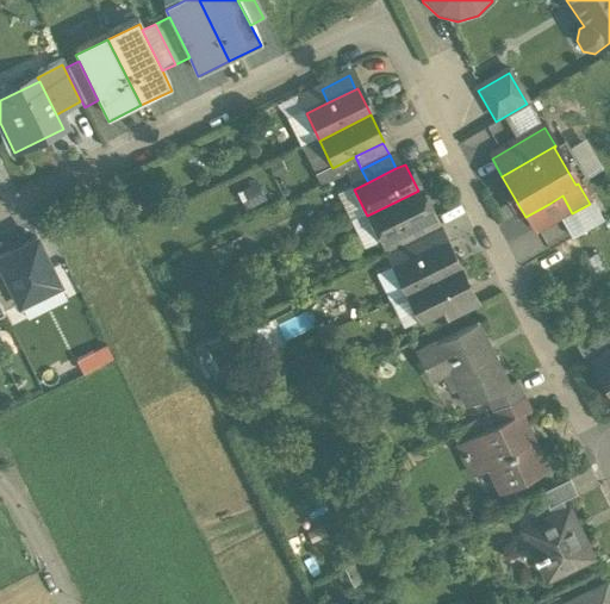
[(418,191),(367,216),(380,244),(403,232),(430,219),(431,218),(418,191)]
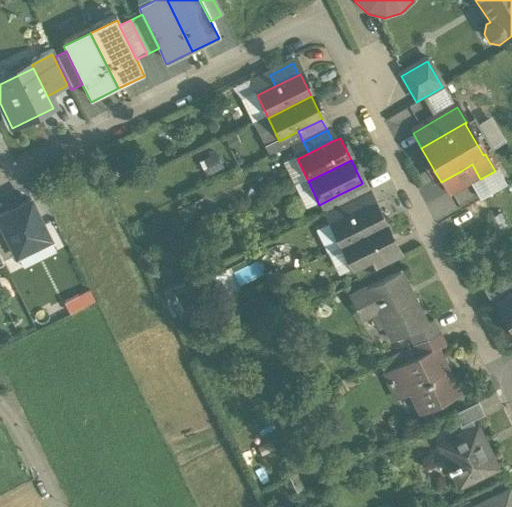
[(472,164),(461,171),(469,185),(480,179),(472,164)]
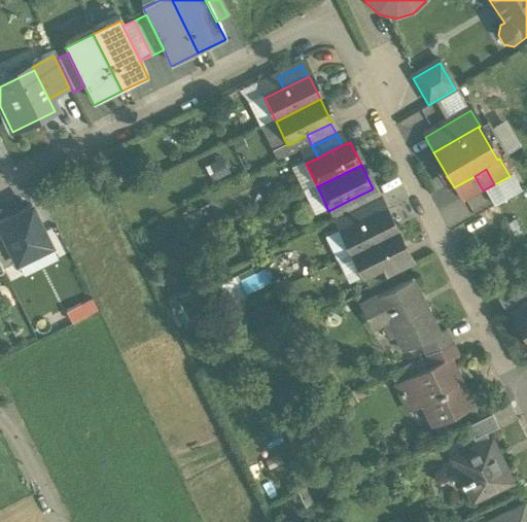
[(372,189),(348,201),(353,212),(378,200),(372,189)]
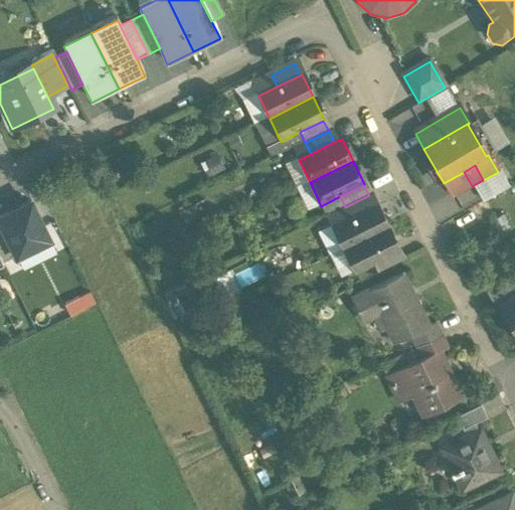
[(369,195),(345,207),(351,218),(374,206),(369,195)]
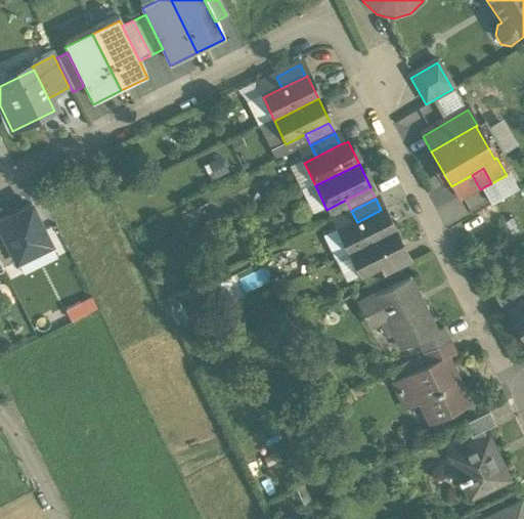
[(31,209),(0,224),(0,231),(16,264),(50,248),(31,209)]
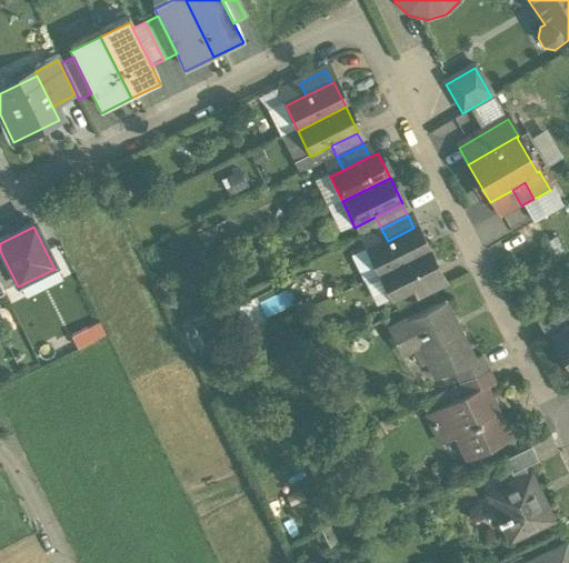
[(388,241),(368,251),(380,277),(428,252),(416,228),(413,228),(388,241)]
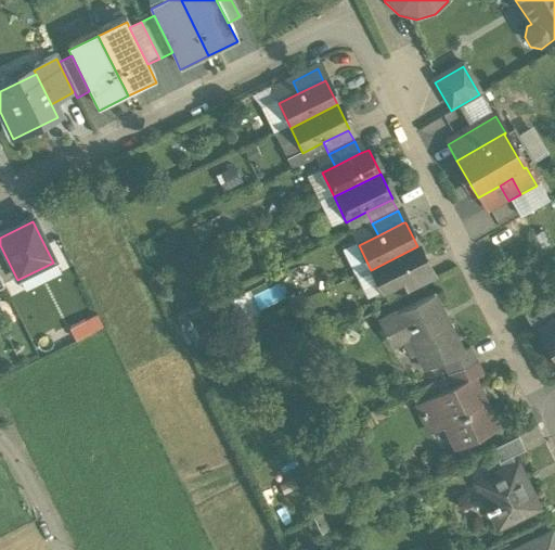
[(17,280),(0,245),(0,284),(1,288),(17,280)]
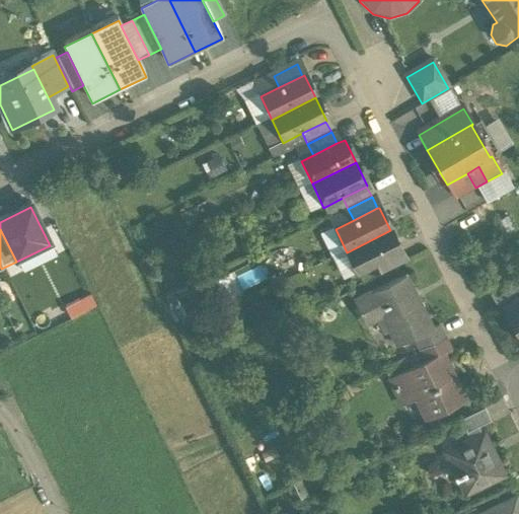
[(390,230),(347,252),(358,276),(377,267),(400,254),(401,253),(390,230)]
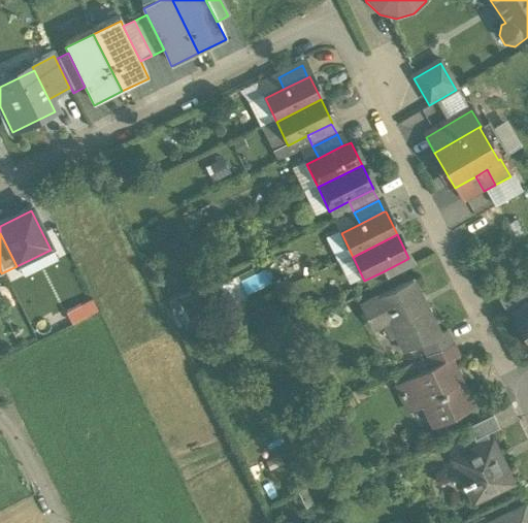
[(407,259),(384,271),(389,282),(413,269),(407,259)]
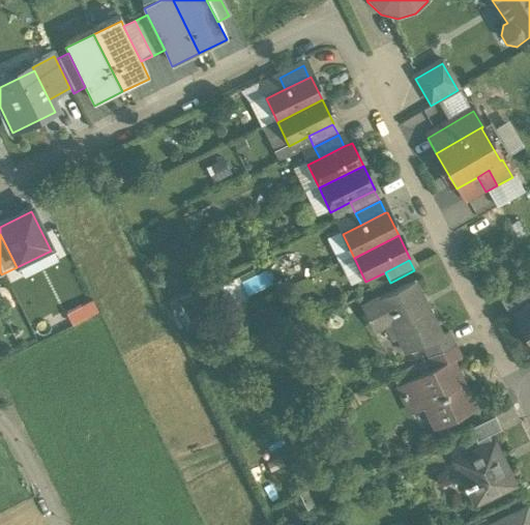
[(441,338),(414,284),(361,310),(371,329),(393,318),(403,337),(398,340),(406,356),(421,348),(441,339),(441,338)]
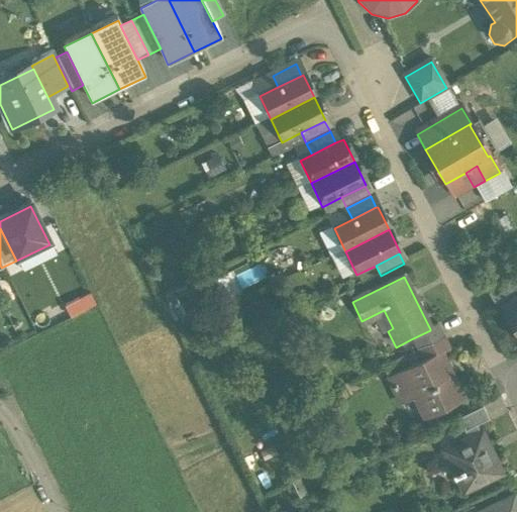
[(507,283),(487,296),(494,308),(499,305),(515,296),(507,283)]
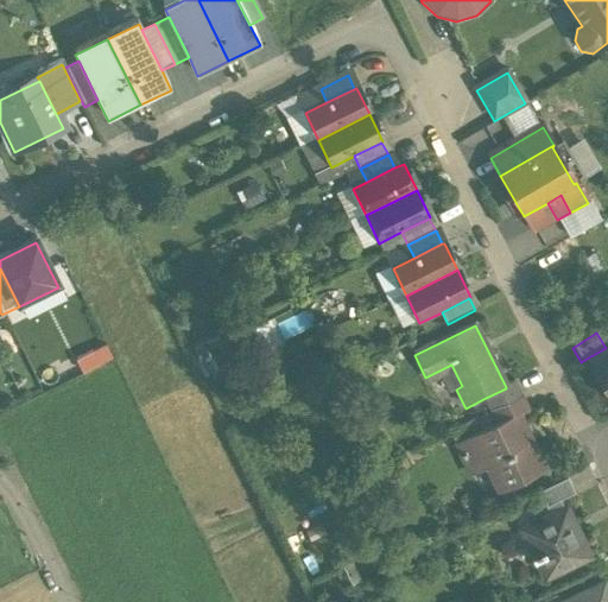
[(81,372),(112,357),(107,347),(76,361),(81,372)]
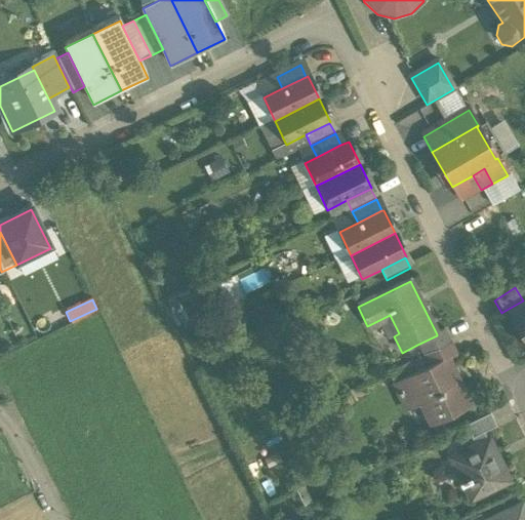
[(524,304),(523,301),(507,310),(524,341),(524,304)]
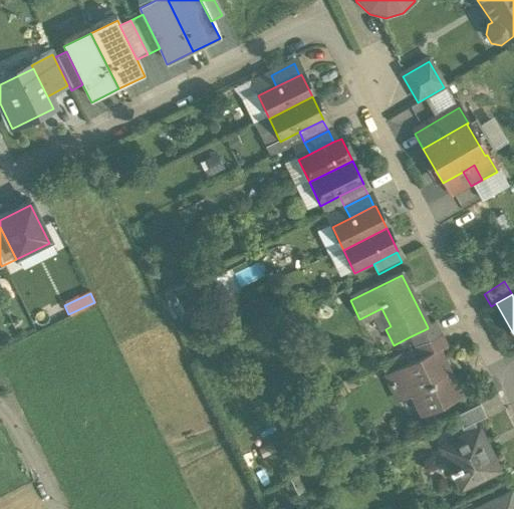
[(428,328),(409,337),(415,349),(441,337),(434,324),(428,327),(428,328)]
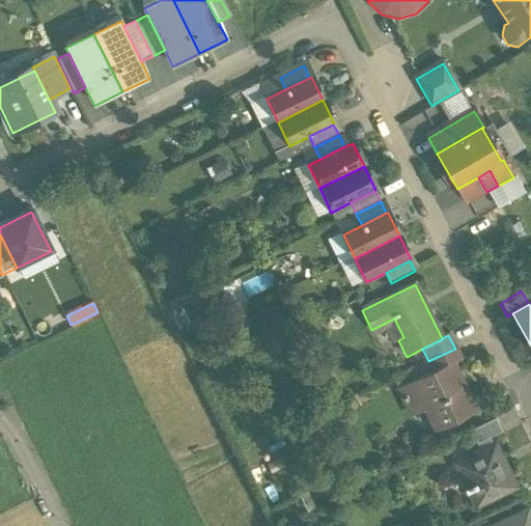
[(455,349),(428,361),(435,374),(453,364),(454,366),(463,362),(455,349)]
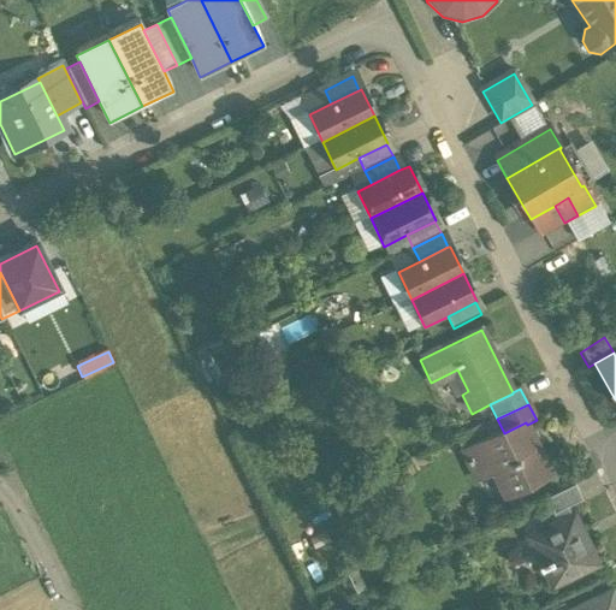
[(504,433),(461,455),(474,480),(495,471),(510,501),(554,479),(527,425),(526,422),(504,433)]
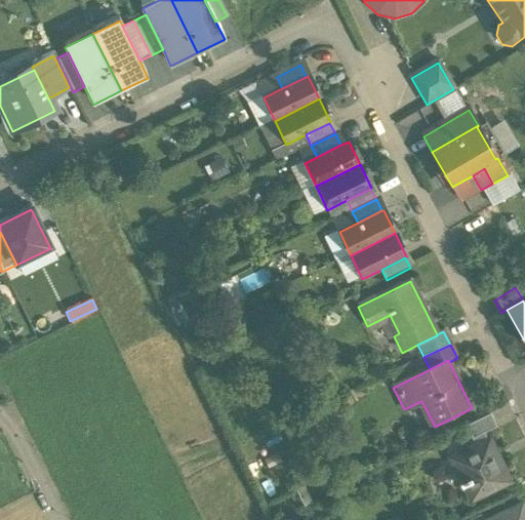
[(414,364),(388,372),(391,383),(417,373),(414,364)]
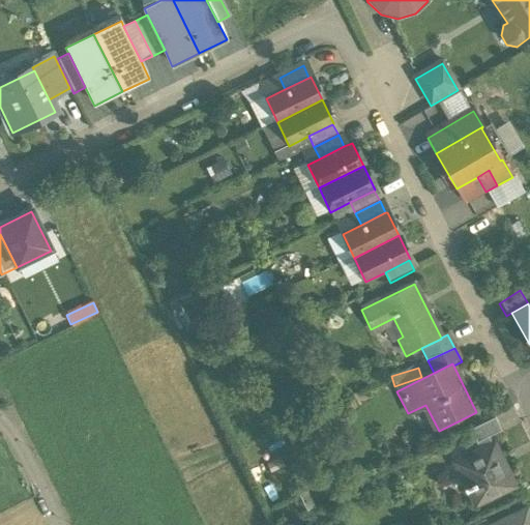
[(494,421),(470,433),(476,446),(501,435),(494,421)]
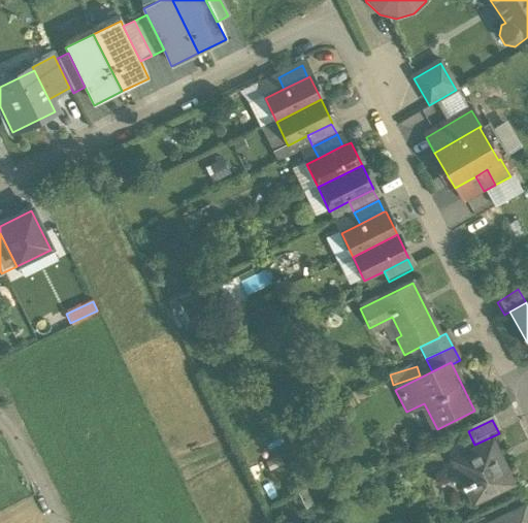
[(492,446),(453,465),(463,486),(461,487),(463,491),(465,490),(473,508),(513,488),(492,446)]
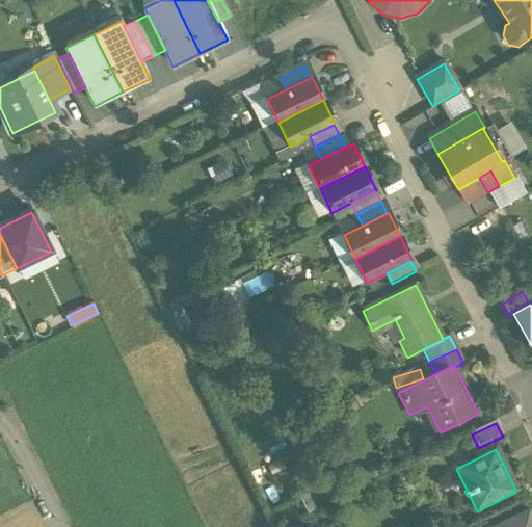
[(531,526),(531,522),(528,515),(504,526),(531,526)]
